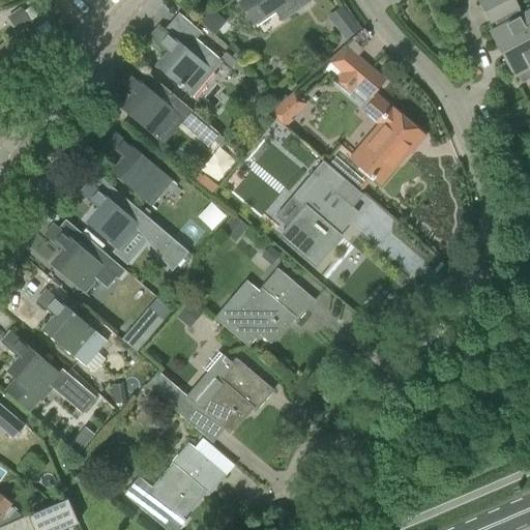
[(305,1),(304,0),(233,0),(235,2),(237,0),(253,23),(273,8),(281,18),(305,1)]
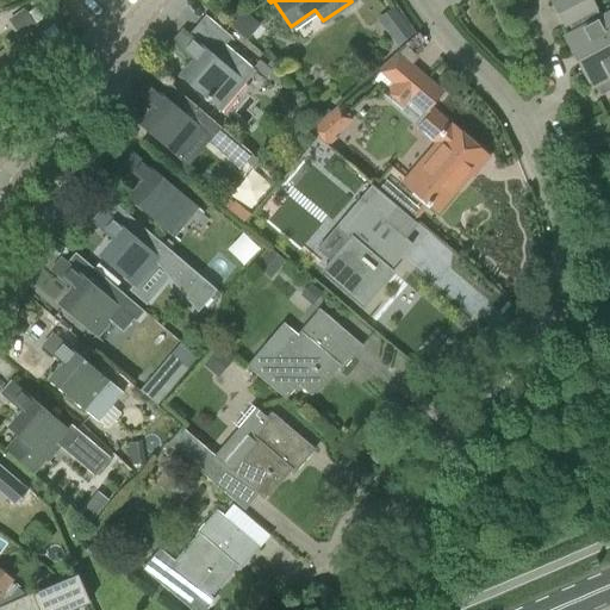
[(553,0),(549,2),(562,27),(567,25),(571,33),(561,38),(571,56),(577,66),(589,88),(595,86),(599,97),(609,91),(609,7),(599,14),(591,0),(553,0)]
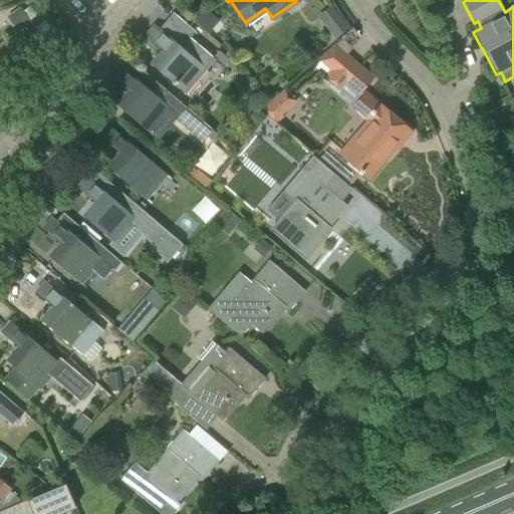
[(29,7),(22,12),(28,21),(36,16),(29,7)]
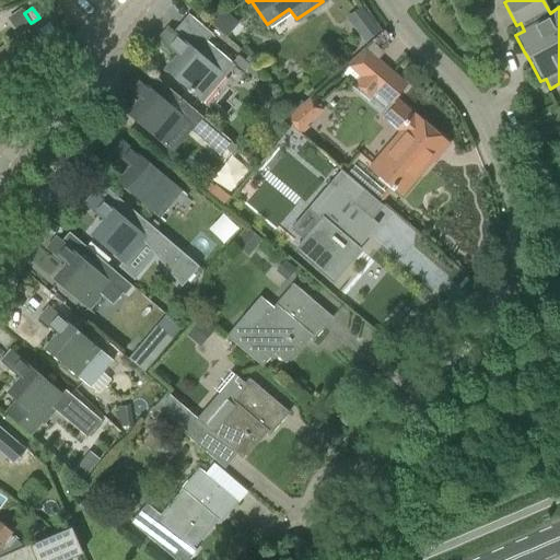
[(364,43),(376,34),(357,9),(345,19),(364,43)]
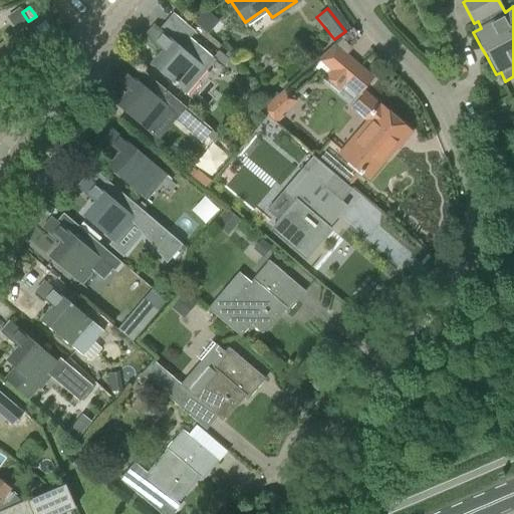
[(19,9),(8,17),(17,30),(28,22),(28,21),(22,12),(19,9)]
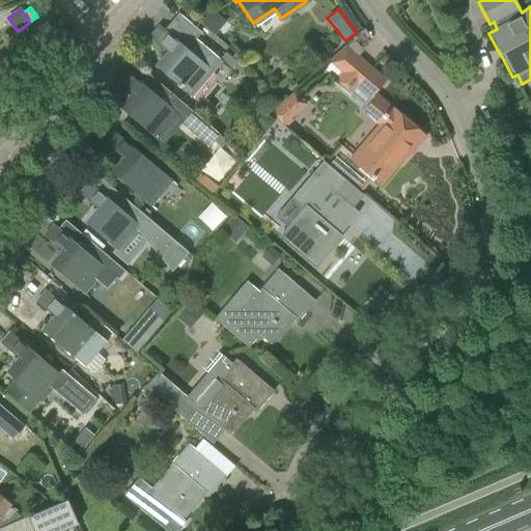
[(149,37),(172,57),(161,72),(193,99),(215,74),(213,72),(219,64),(215,61),(218,58),(195,38),(200,32),(178,14),(164,30),(159,26),(149,37)]
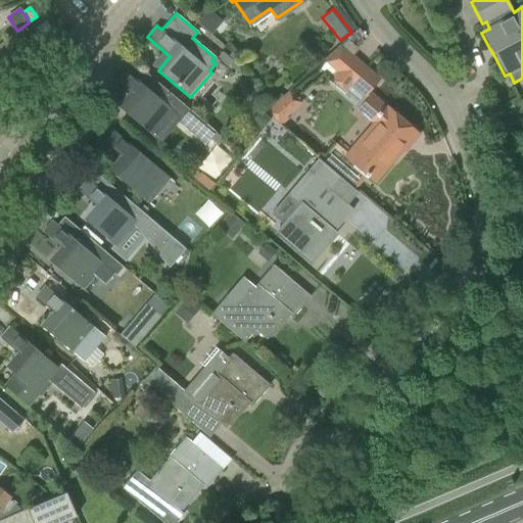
[(327,62),(336,70),(332,76),(347,88),(350,84),(363,95),(376,79),(351,57),(357,51),(345,41),(327,62)]
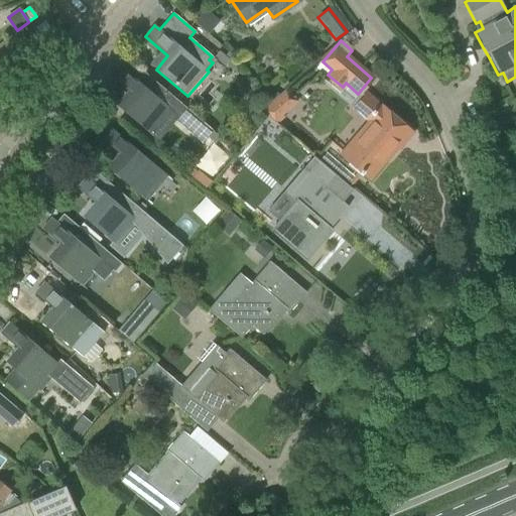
[(218,50),(211,58),(222,68),(228,59),(218,50)]
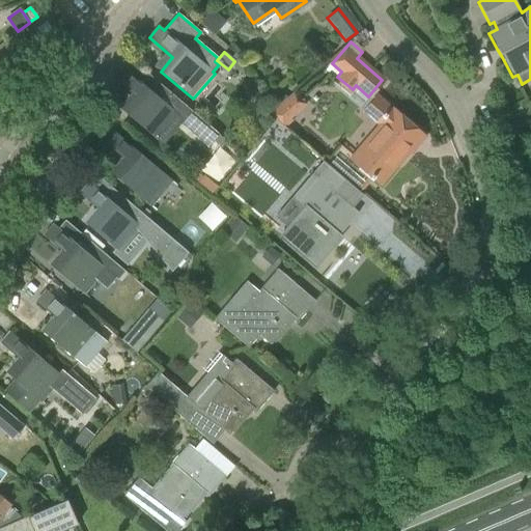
[(123,68),(114,80),(137,99),(124,113),(141,127),(155,138),(175,113),(185,120),(180,126),(207,148),(219,136),(143,73),(137,80),(123,68)]
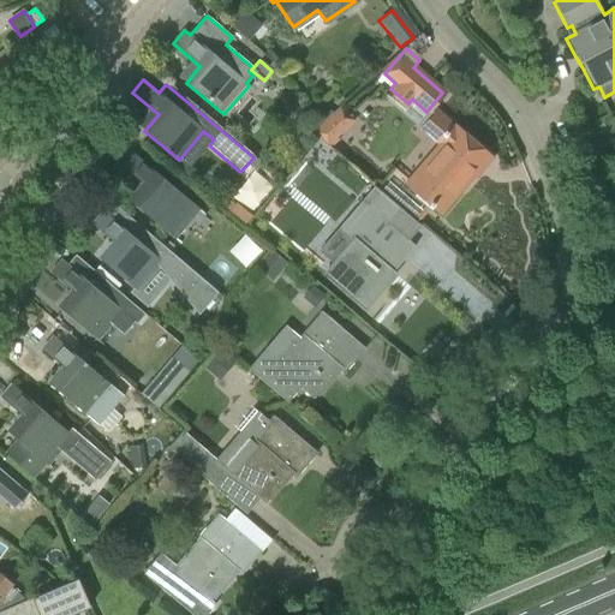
[(336,137),(354,121),(341,106),(312,132),(329,149),(339,139),(336,137)]
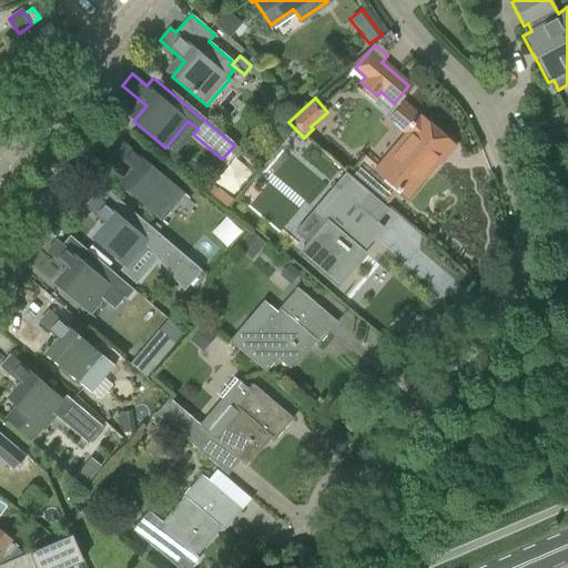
[(407,134),(376,170),(406,195),(437,160),(439,162),(452,146),(403,104),(391,119),(407,134)]
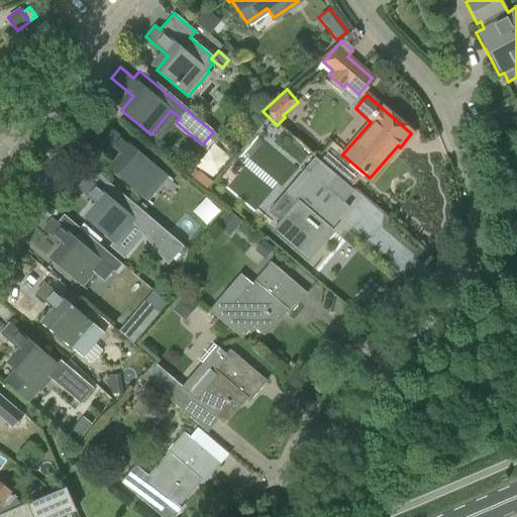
[(331,142),(341,151),(355,135),(345,126),(331,142)]
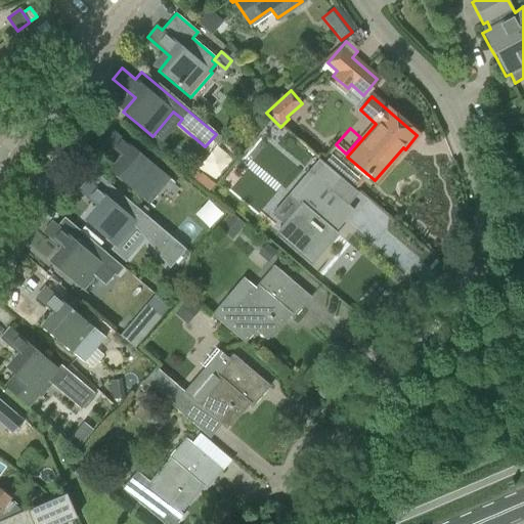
[(126,162),(115,175),(146,202),(167,177),(151,164),(114,131),(103,142),(126,162)]
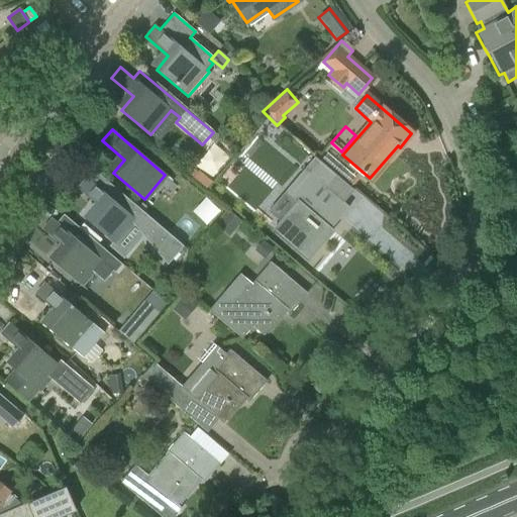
[(295,200),(275,224),(284,232),(281,235),(306,256),(322,237),(318,233),(326,224),(330,228),(348,207),(324,186),(334,175),(313,157),(284,191),(295,200)]
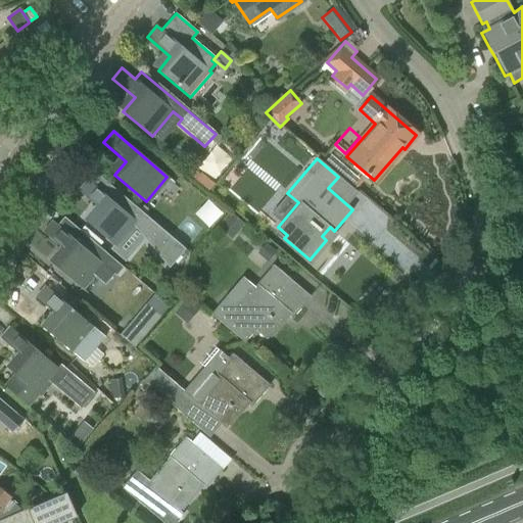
[(119,248),(138,224),(146,230),(144,233),(172,267),(185,248),(120,193),(119,194),(120,195),(113,202),(88,180),(78,191),(100,210),(89,225),(119,248)]
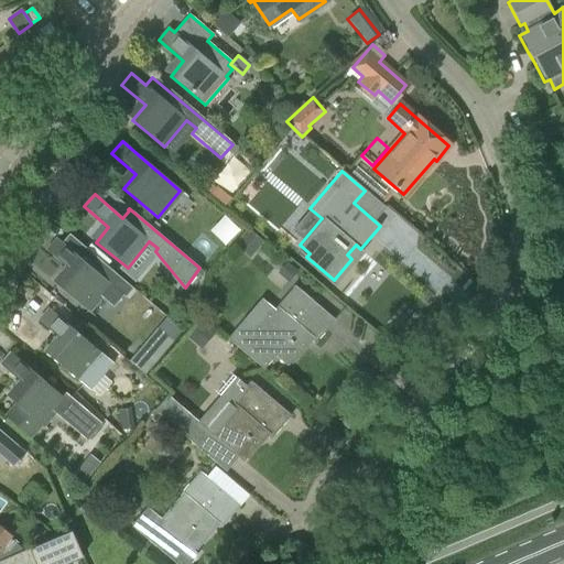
[(56,239),(46,251),(69,272),(57,286),(74,301),(88,315),(102,299),(106,301),(112,306),(121,296),(123,297),(131,288),(68,234),(61,242),(56,239)]
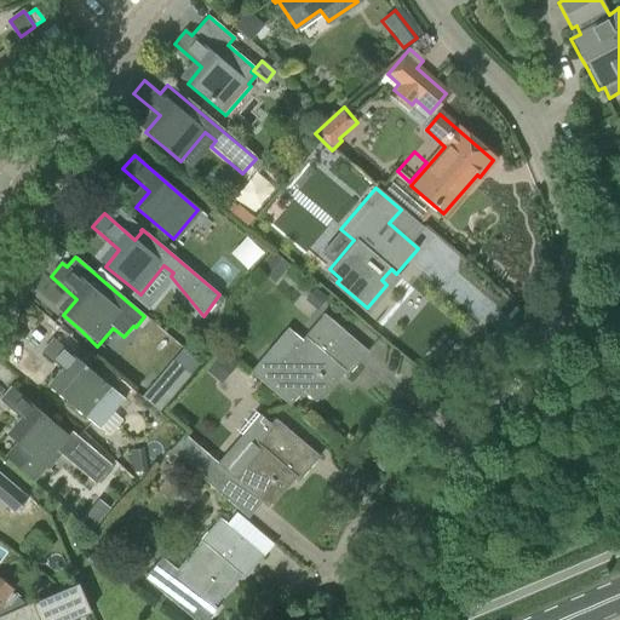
[(305,344),(286,367),(282,363),(280,366),(267,355),(252,373),(270,390),(290,406),(302,391),(314,402),(339,373),(345,378),(367,352),(323,314),(300,340),(305,344)]
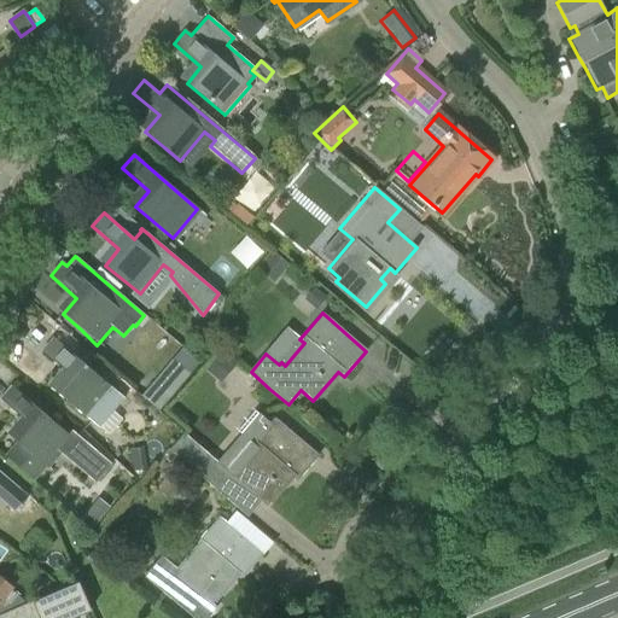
[(127,402),(117,392),(53,338),(42,351),(69,374),(54,390),(73,406),(92,423),(98,429),(99,426),(108,435),(121,419),(116,414),(127,402)]
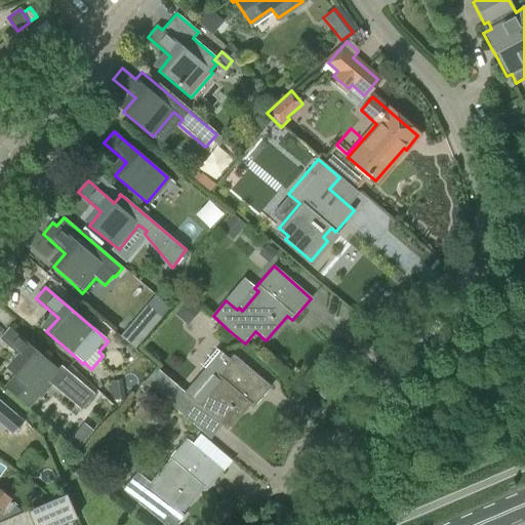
[(186,299),(173,313),(183,321),(195,307),(186,299)]
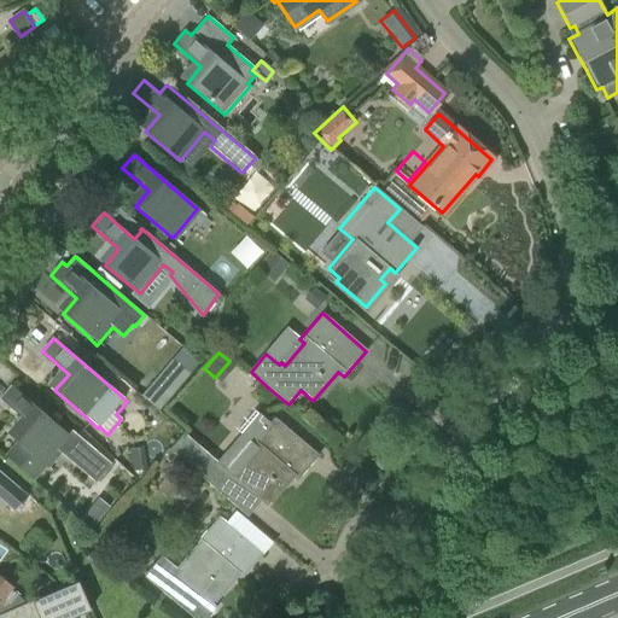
[(169,396),(152,383),(141,396),(158,409),(169,396)]
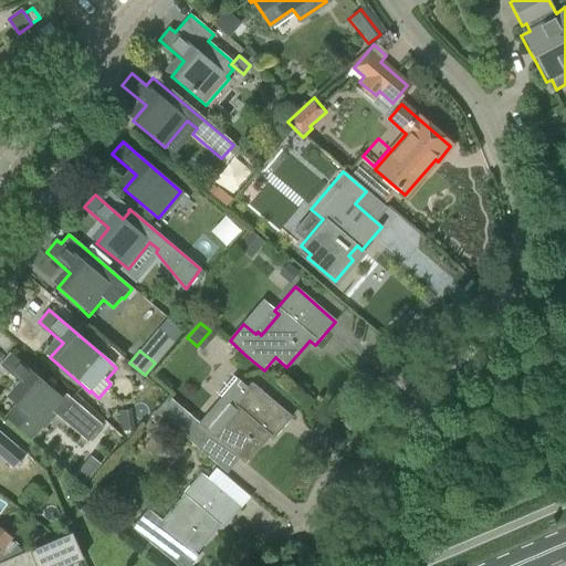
[(4,419),(28,439),(53,410),(87,441),(102,425),(65,394),(62,398),(10,354),(0,366),(24,387),(11,402),(16,406),(4,419)]
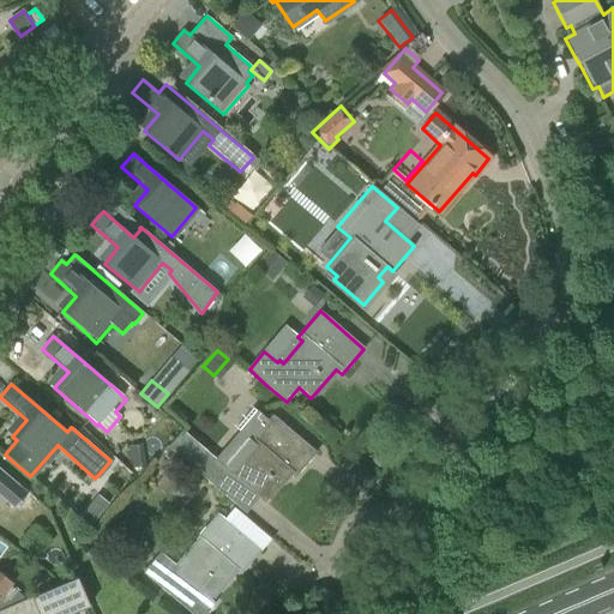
[(254,445),(230,473),(258,498),(264,503),(283,480),(281,477),(286,471),(294,479),(315,452),(271,415),(268,420),(252,408),(235,428),(254,445)]
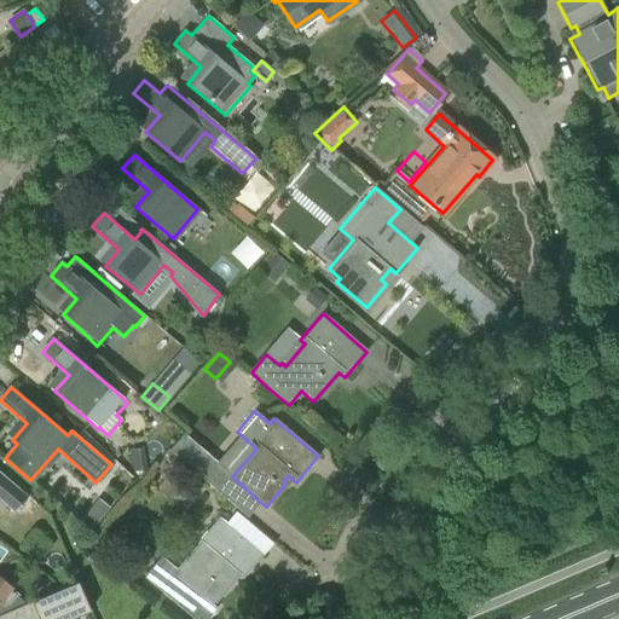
[(232,476),(217,462),(183,433),(168,450),(247,518),(260,502),(232,476)]
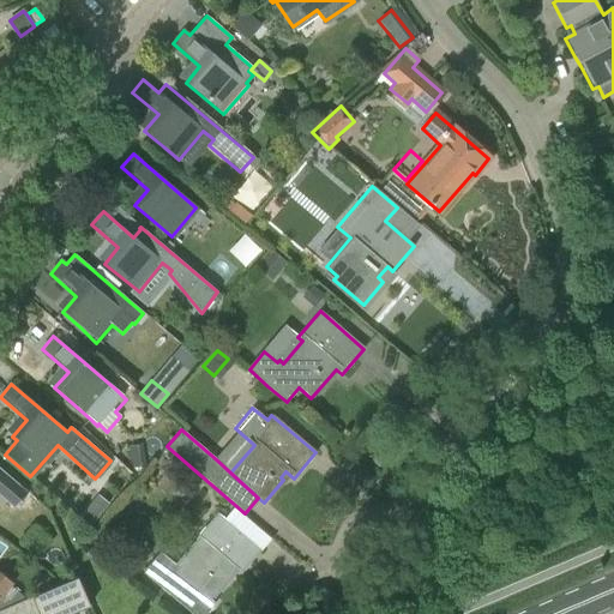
[(0,497),(13,509),(26,493),(0,469),(0,497)]
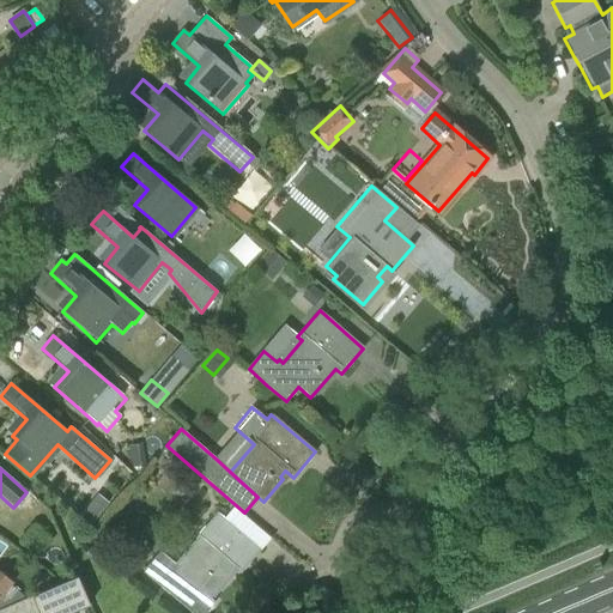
[(194,538),(199,544),(180,564),(163,551),(144,572),(189,612),(205,612),(213,604),(208,599),(232,571),(238,576),(260,550),(242,534),(217,513),(194,538)]
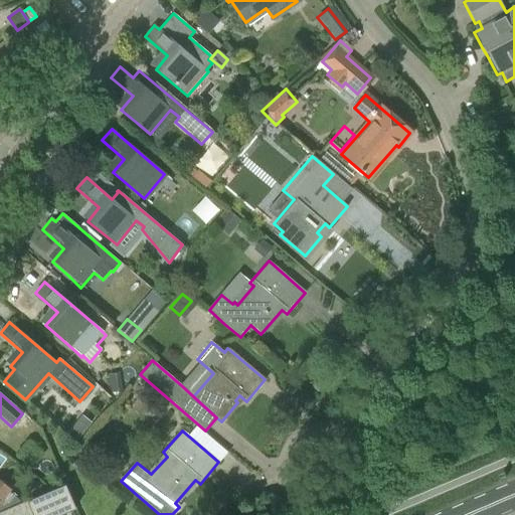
[(0,500),(10,489),(0,480),(0,500)]
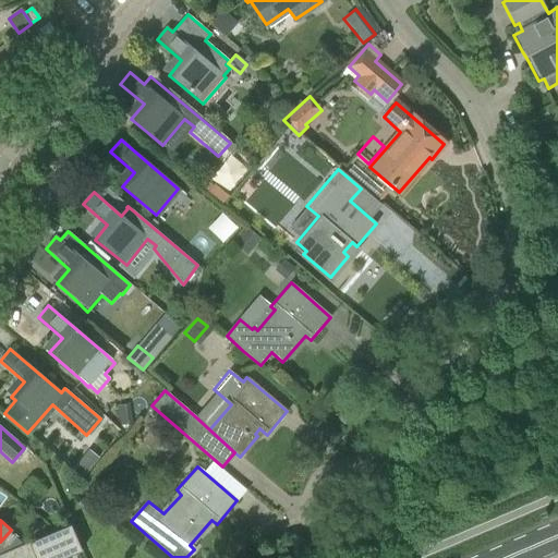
[(28,543),(34,557),(59,557),(59,556),(79,547),(69,525),(28,543)]
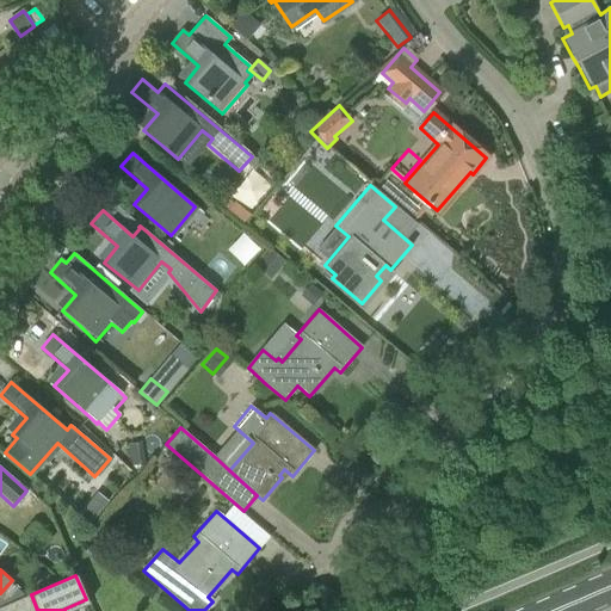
[(37,610),(31,594),(0,606),(0,610),(37,610)]
